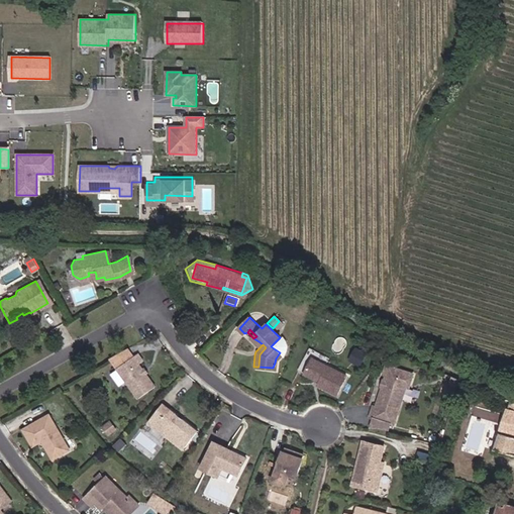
[(118,369),(134,356),(127,346),(109,356),(118,369)]
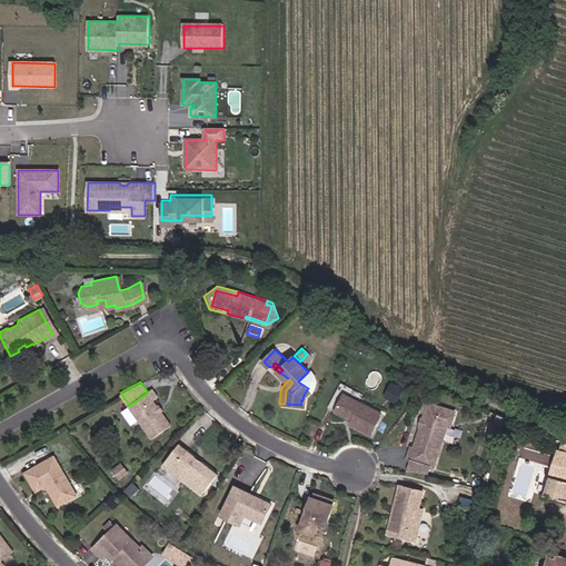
[(355,399),(359,391),(340,381),(329,406),(350,417),(348,421),(368,430),(377,411),(355,399)]
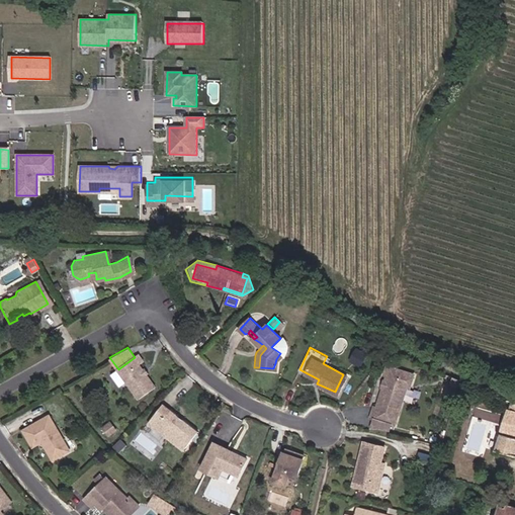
[(156,389),(147,375),(144,371),(139,364),(143,361),(138,354),(135,357),(118,369),(141,399),(156,389)]
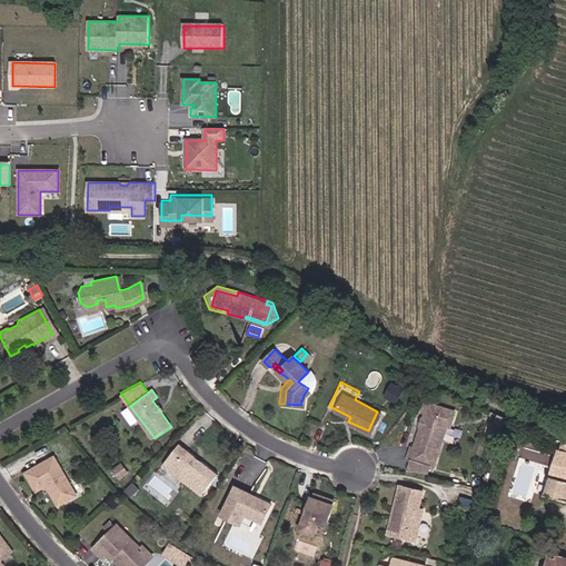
[(424,423),(420,423),(414,444),(410,443),(406,456),(410,457),(429,463),(433,464),(446,421),(450,419),(453,409),(449,405),(426,398),(424,406),(424,411),(423,415),(426,416),(424,423)]
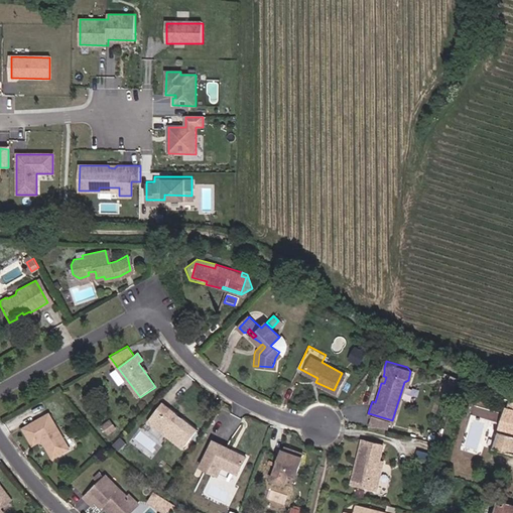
[(512,400),(508,400),(492,447),(512,454),(512,400)]
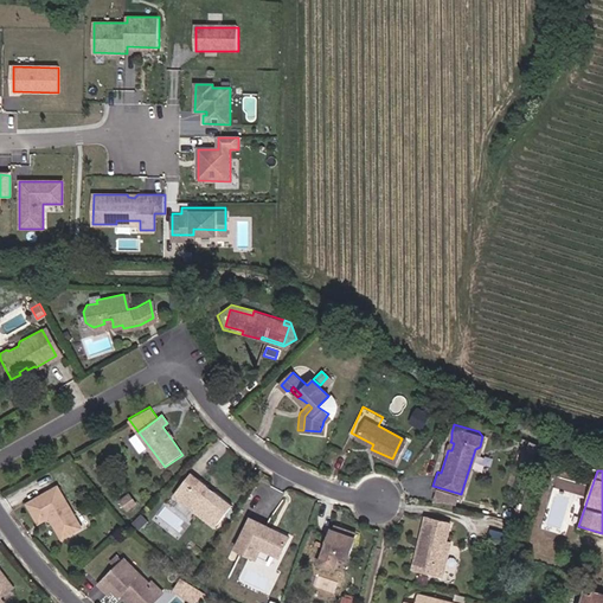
[(192,475),(174,495),(212,527),(230,506),(192,475)]
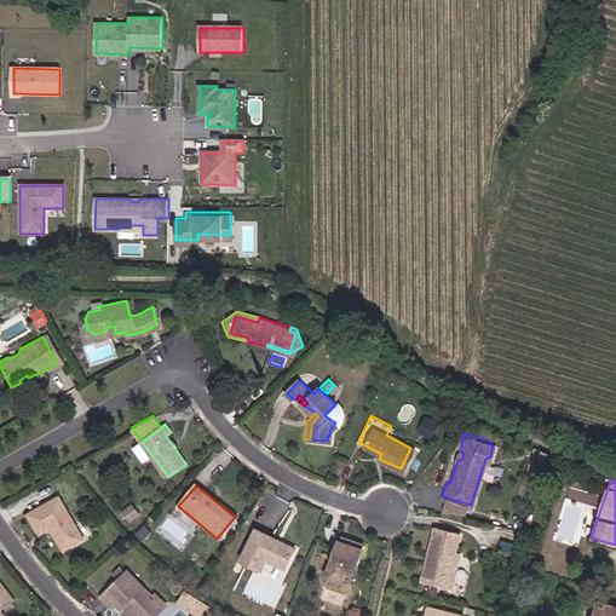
[(52,528),(50,529),(59,547),(79,536),(55,498),(27,514),(38,531),(50,523),(52,528)]
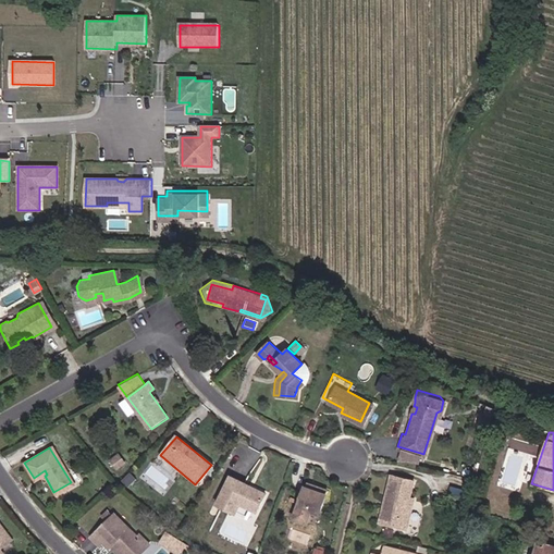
[(417,463),(420,453),(402,447),(397,460),(410,460),(417,463)]
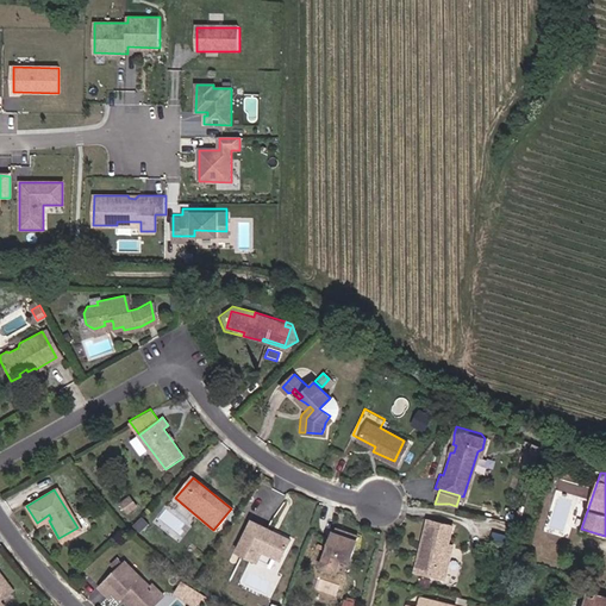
[(124,512),(132,505),(125,495),(116,504),(124,512)]
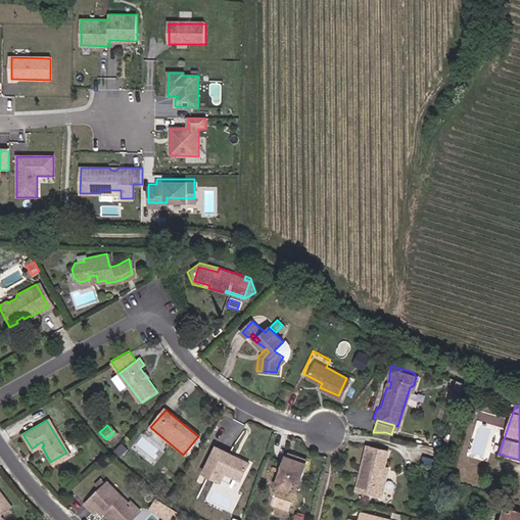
[(359,477),(356,476),(353,484),(370,489),(372,484),(376,484),(378,479),(383,477),(387,464),(383,463),(387,450),(366,443),(359,466),(362,466),(359,477)]
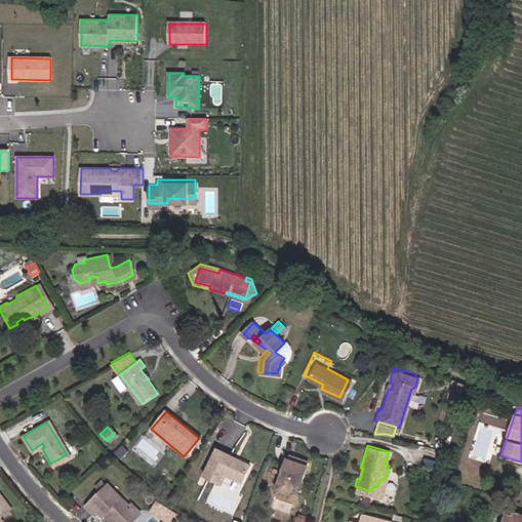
[(230,458),(232,455),(215,448),(202,475),(218,484),(225,473),(234,476),(232,479),(240,482),(247,464),(236,458),(234,460),(230,458)]
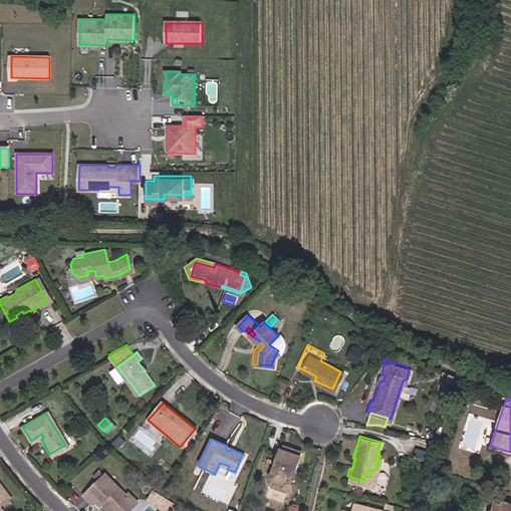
[(279,449),(274,464),(292,470),(298,452),(283,447),(281,450),(279,449)]
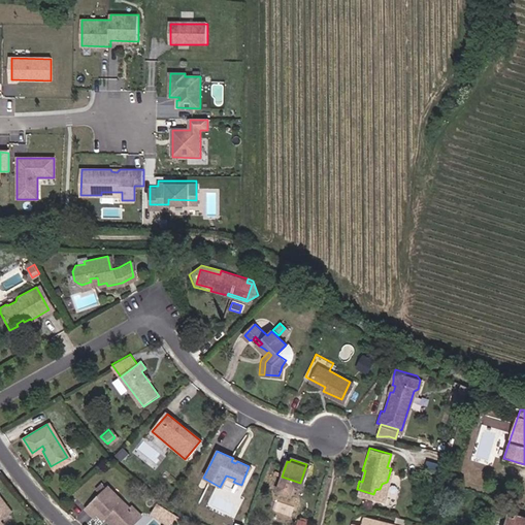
[(300,483),(282,477),(281,481),(298,486),(300,483)]
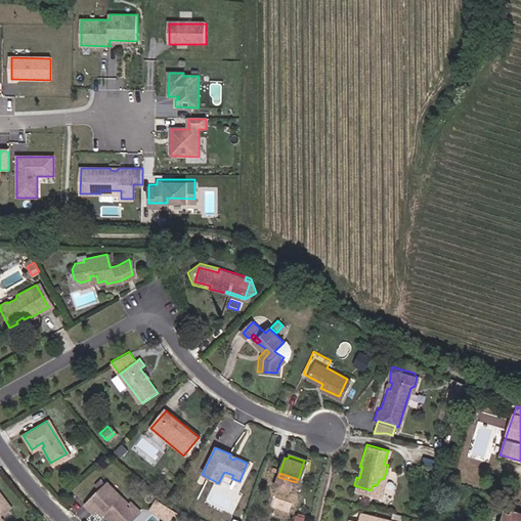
[(94,508),(101,514),(104,511),(109,514),(109,517),(113,520),(129,520),(133,517),(127,511),(127,504),(104,484),(85,504),(91,510),(94,508)]
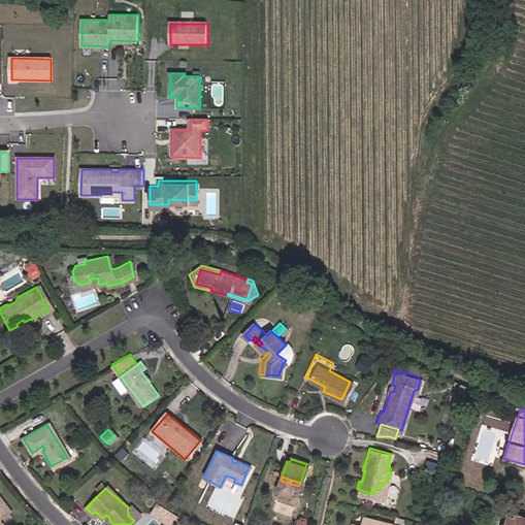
[(0,504),(5,511),(9,507),(0,496),(0,504)]
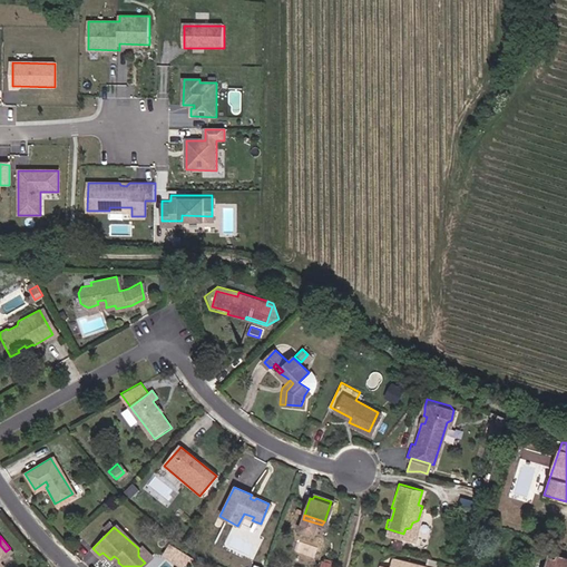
[(166,540),(160,554),(183,563),(188,549),(166,540)]
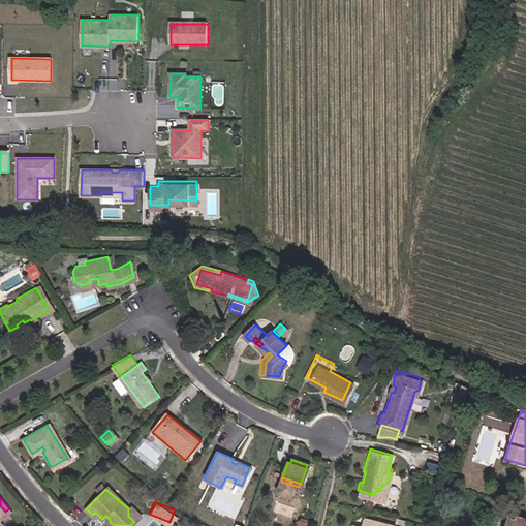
[(129,506),(128,508),(128,516),(134,522),(140,517),(129,506)]
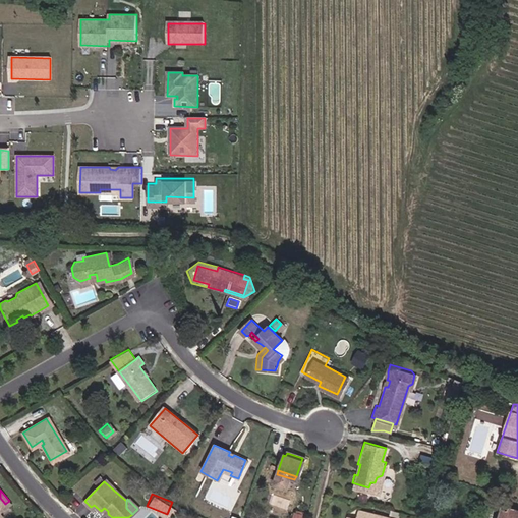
[(302,517),(305,509),(294,506),(290,517),(302,517)]
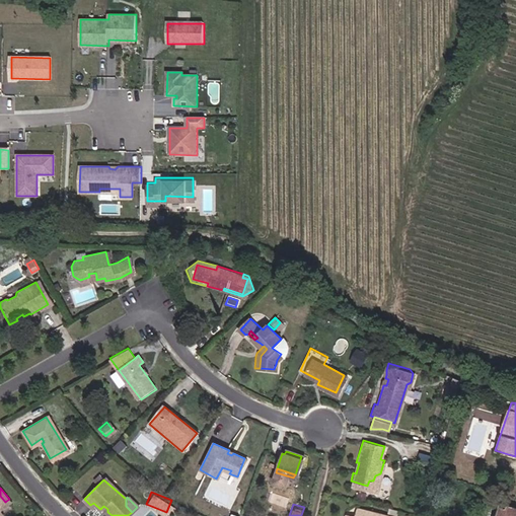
[(515,515),(515,510),(498,505),(494,515),(515,515)]
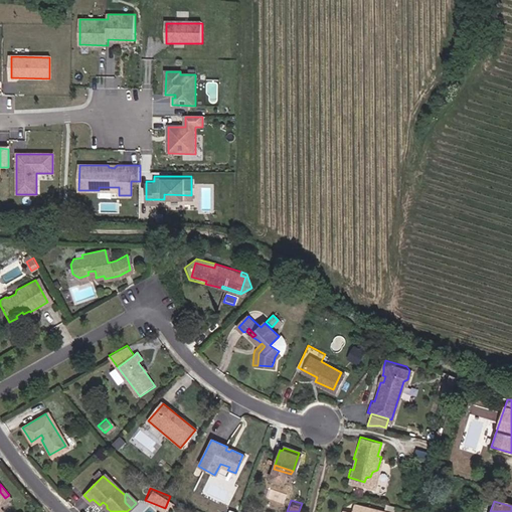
[(390,511),(357,503),(354,511),(351,511),(345,510),(344,511),(390,511)]
